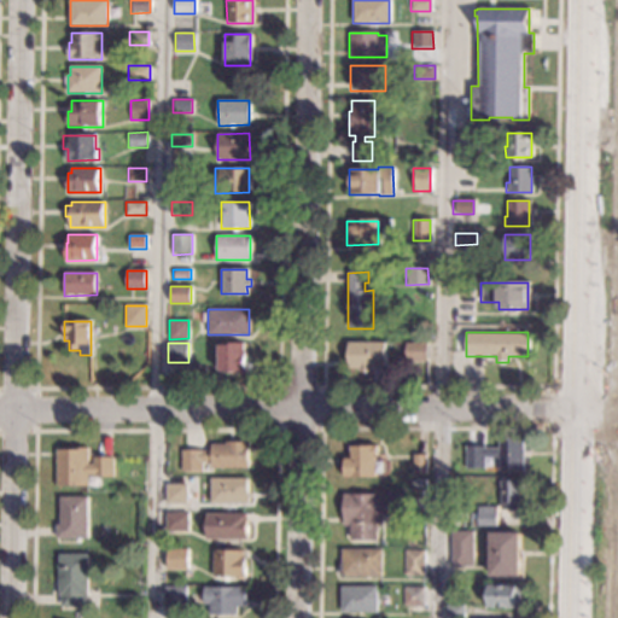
[(384,368),(371,368),(371,373),(360,373),(360,369),(348,369),(347,343),(384,343),(384,368)]
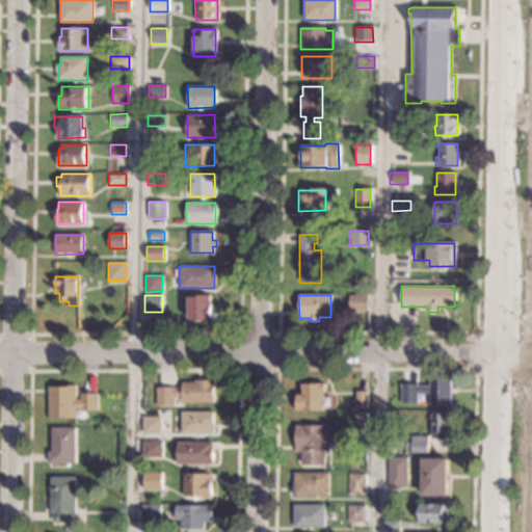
[(367,311),(348,311),(348,295),(367,295),(367,311)]
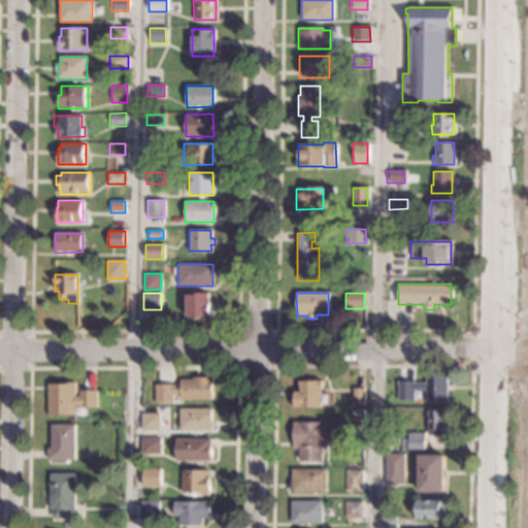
[(210,319),(188,319),(188,294),(210,294),(210,319)]
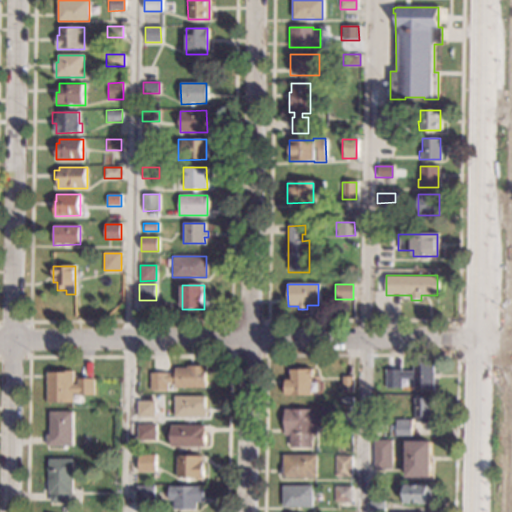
[(293,350),(308,349),(308,329),(293,329),(293,350)]
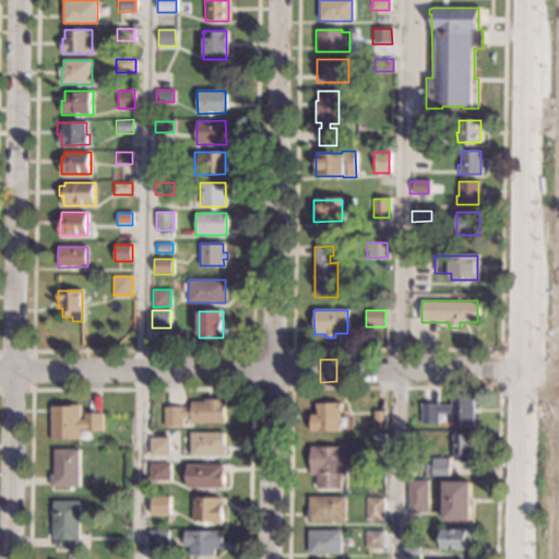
[(473,426),(450,426),(450,414),(437,414),(437,424),(420,424),(420,404),(437,404),(437,405),(450,405),(450,399),(473,399),(473,426)]
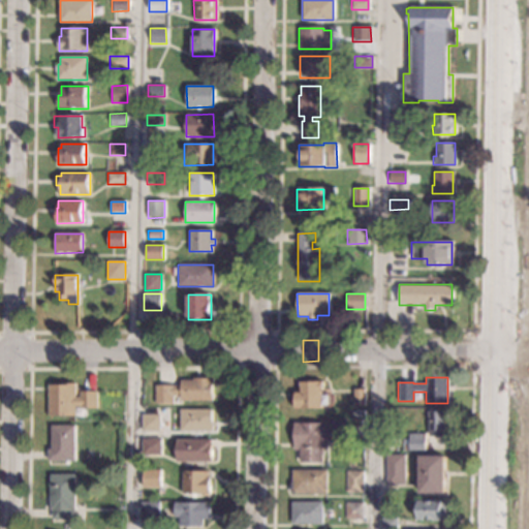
[(213,400),(181,401),(181,397),(174,397),(174,404),(156,404),(156,385),(181,386),(181,380),(193,380),(193,378),(213,378),(213,400)]
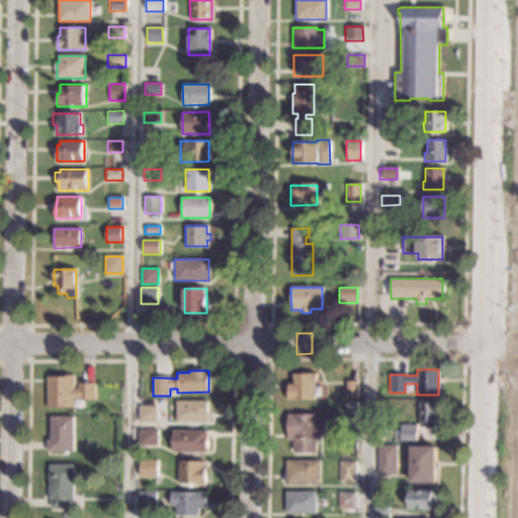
[(317,381),(315,381),(316,400),(288,401),(288,384),(294,384),(293,374),(317,373),(317,381)]
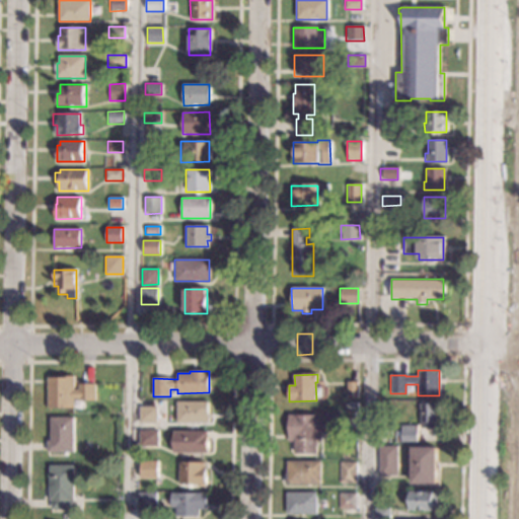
[(75,389),(79,389),(79,384),(95,384),(95,400),(80,400),(79,399),(75,399),(75,409),(49,409),(48,378),(64,378),(64,376),(75,376),(75,389)]
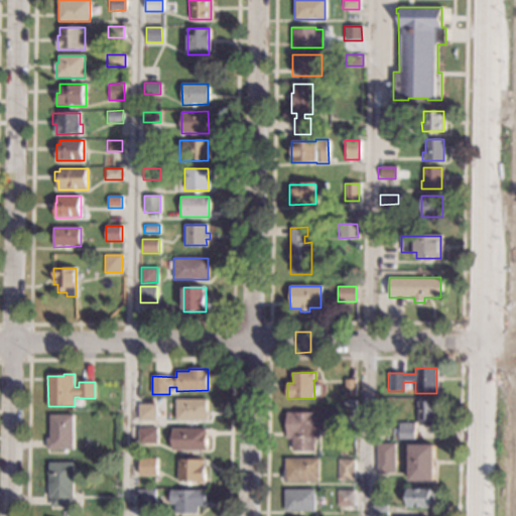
[(355,396),(344,395),(345,380),(355,380),(355,396)]
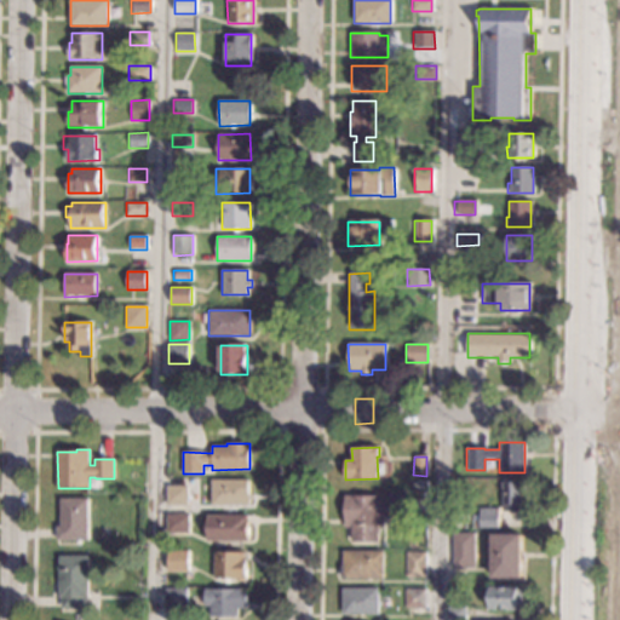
[(250,505),(212,505),(212,481),(250,481),(250,505)]
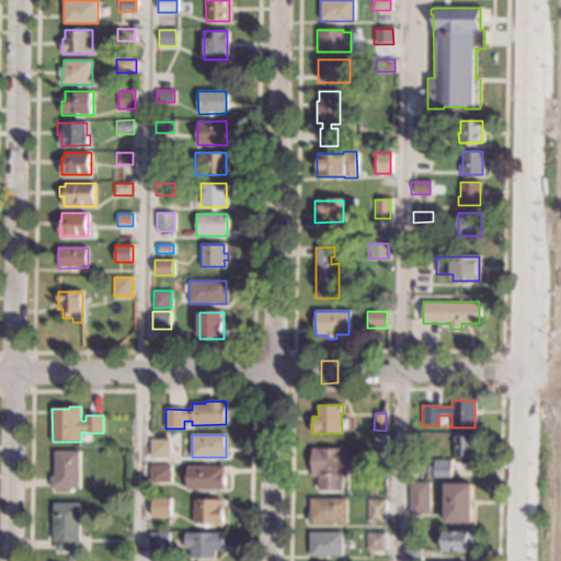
[(473,462),(454,462),(454,436),(473,436),(473,462)]
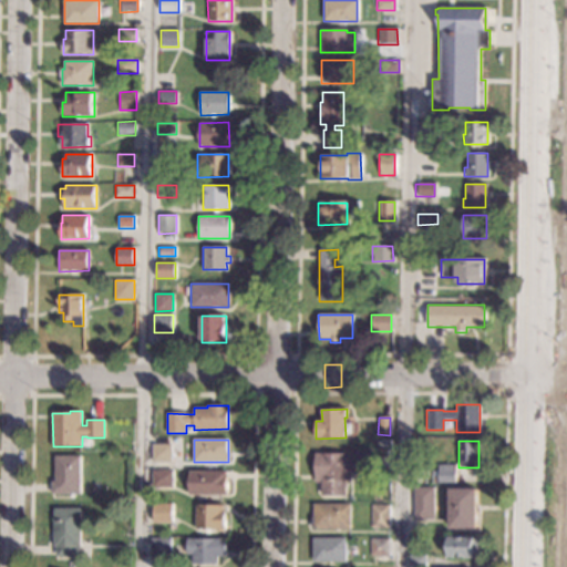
[(172,462),(153,462),(153,444),(172,444),(172,462)]
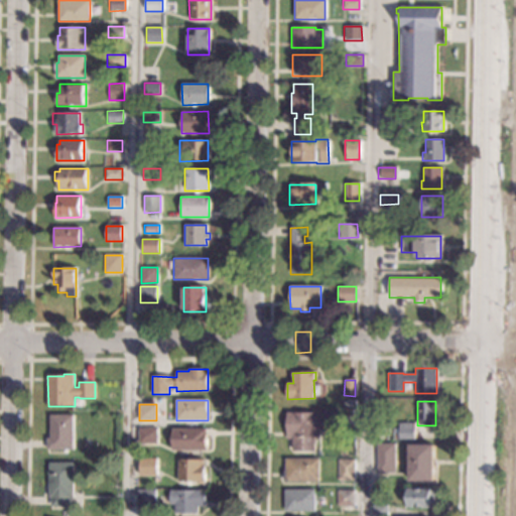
[(335,431),(319,431),(319,437),(314,437),(314,452),(292,452),(292,439),(287,439),(287,412),(335,412),(335,431)]
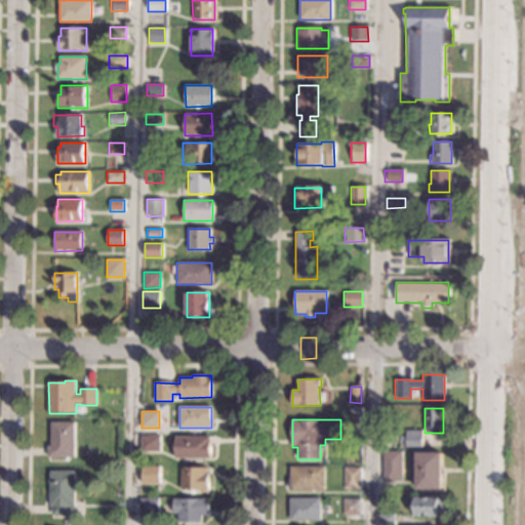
[(75,456),(49,457),(49,446),(51,446),(51,422),(75,422),(75,456)]
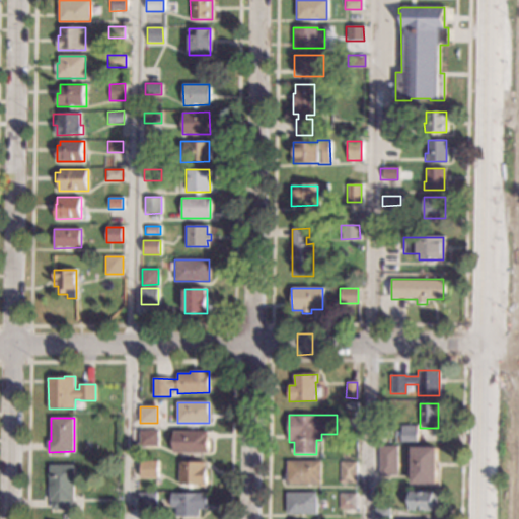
[(158,431),(158,446),(140,446),(140,431),(158,431)]
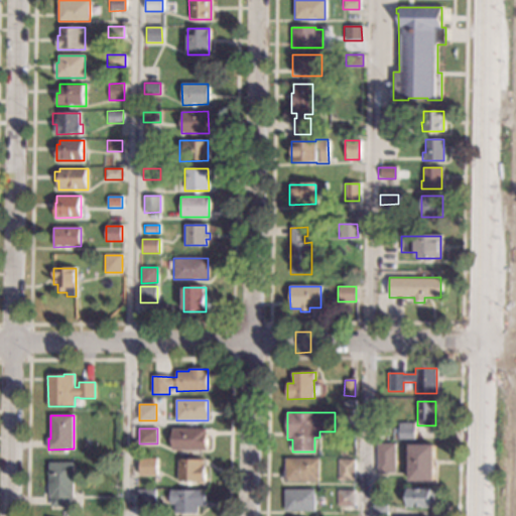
[(207,450),(172,450),(172,428),(207,428),(207,450)]
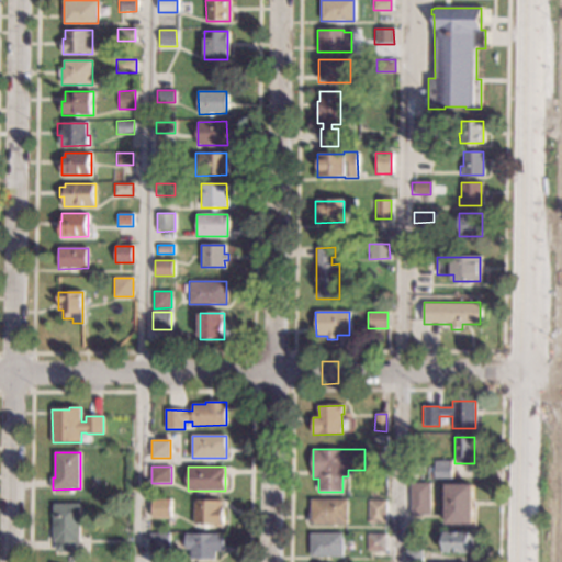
[(451,479),(434,479),(434,467),(451,467),(451,479)]
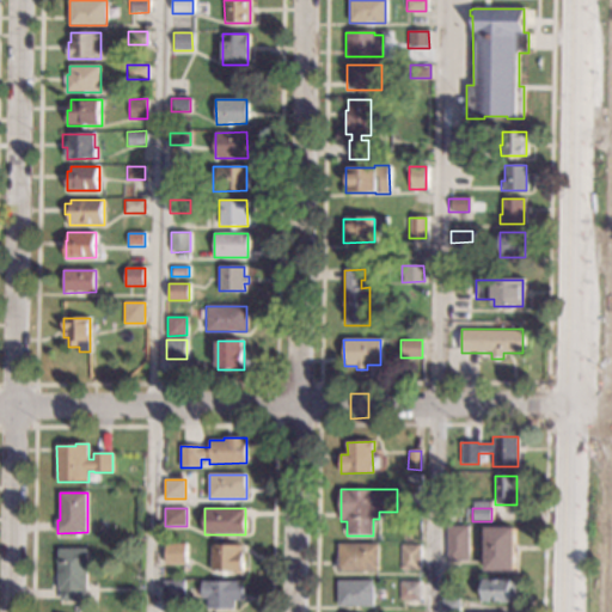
[(467,561),(446,561),(446,526),(467,526),(467,561)]
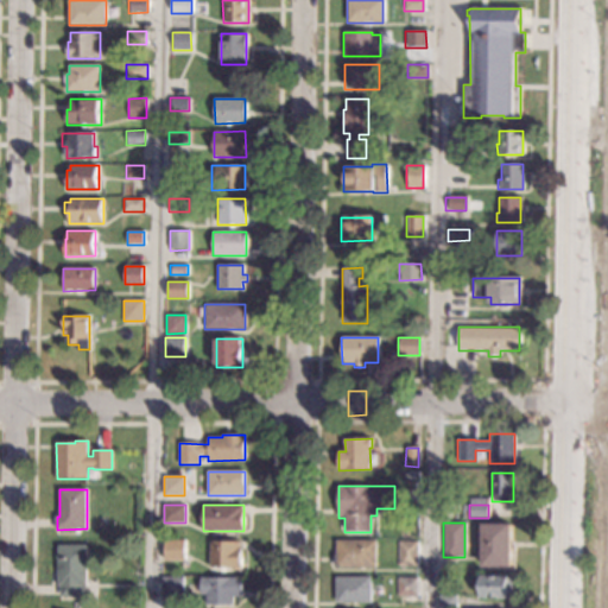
[(511,567),(482,567),(482,524),(511,524),(511,567)]
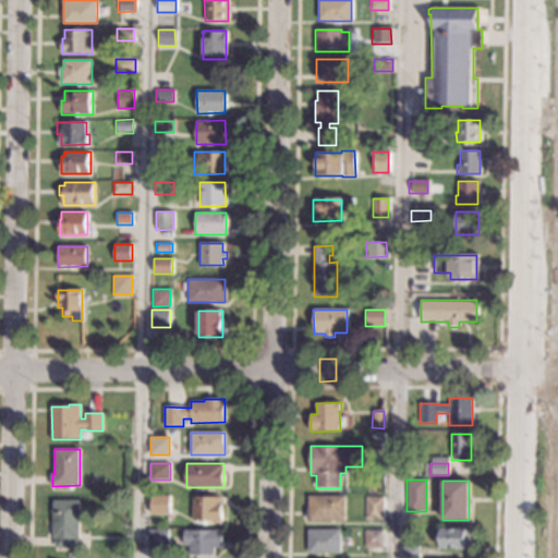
[(169,514),(152,514),(152,496),(169,495),(169,514)]
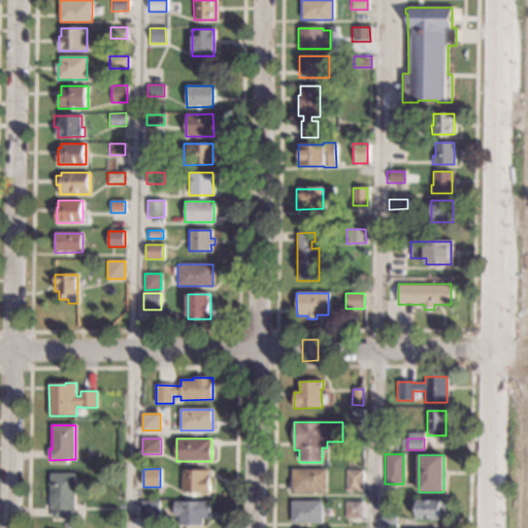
[(208,474),(210,474),(210,495),(205,495),(205,493),(183,493),(183,470),(208,470),(208,474)]
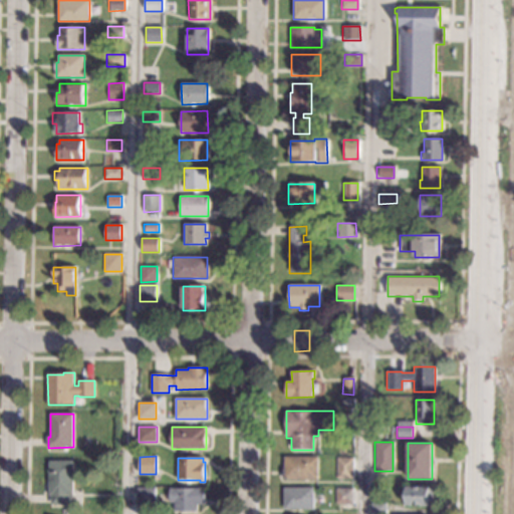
[(317,480),(283,480),(283,469),(284,469),(284,458),(317,458),(317,480)]
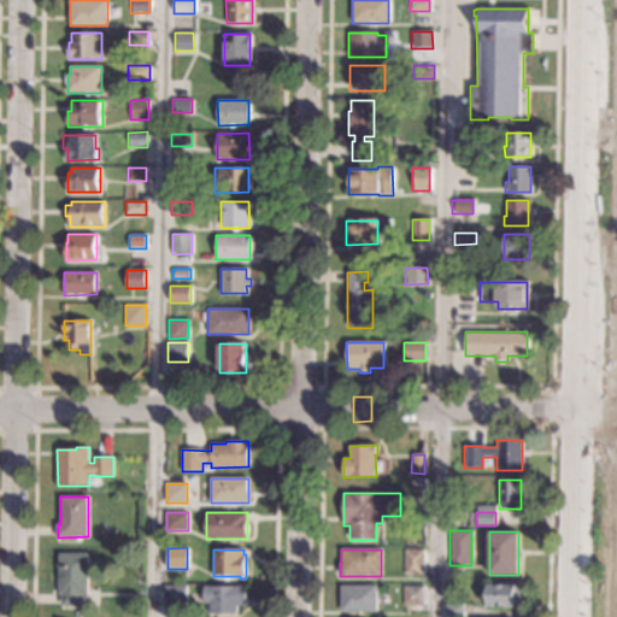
[(423,575),(404,575),(404,550),(423,550),(423,575)]
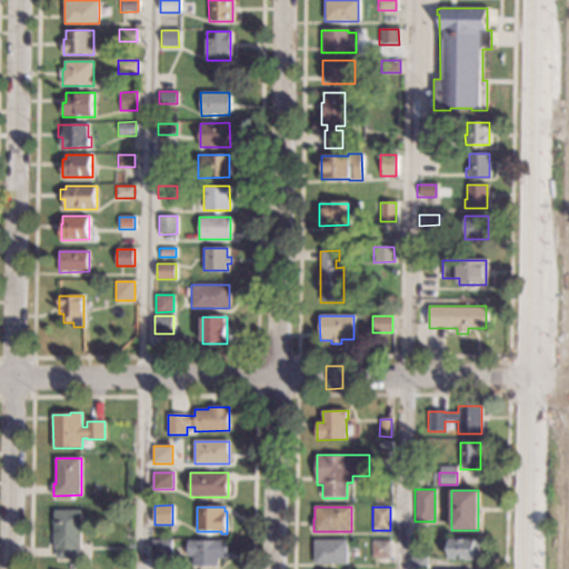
[(81,549),(78,549),(78,559),(57,559),(57,549),(55,549),(53,510),(81,510),(81,549)]
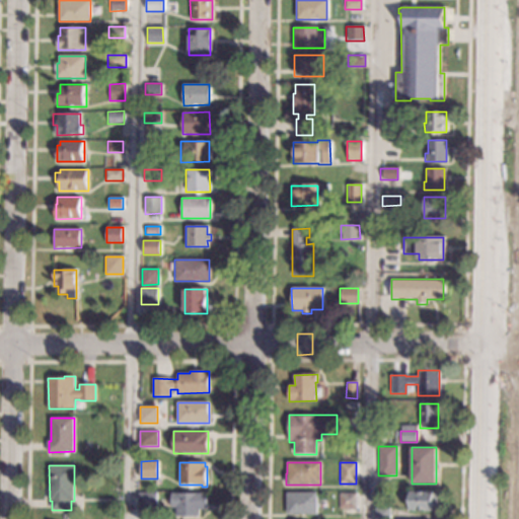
[(434,493),(438,493),(438,510),(434,510),(434,511),(410,510),(411,492),(434,492),(434,493)]
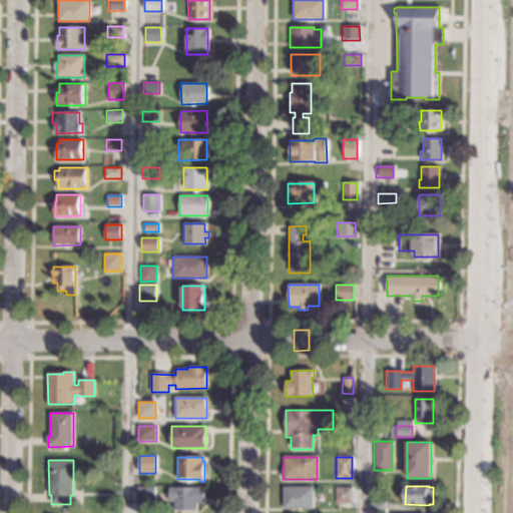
[(155,504),(136,504),(136,487),(155,487),(155,504)]
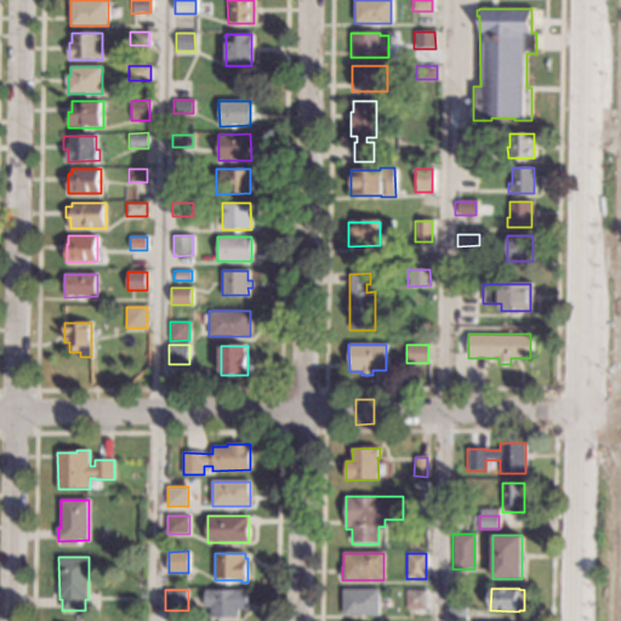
[(380,615),(343,615),(343,590),(379,590),(380,615)]
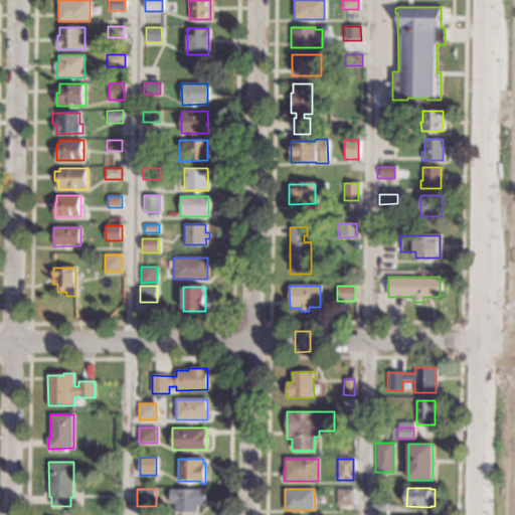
[(206,506),(197,506),(197,513),(175,513),(175,504),(170,504),(170,490),(206,490),(206,506)]
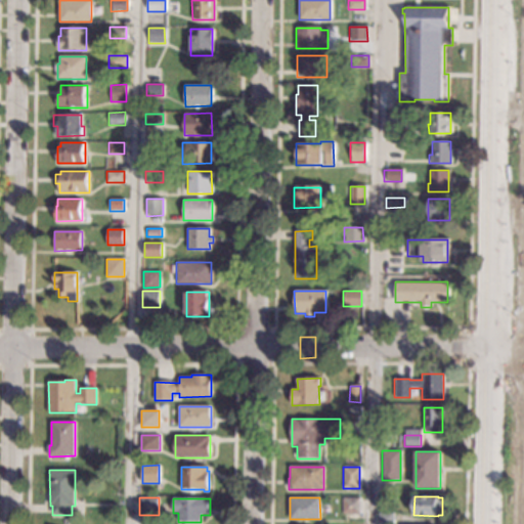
[(359,498),(359,514),(342,514),(342,498),(359,498)]
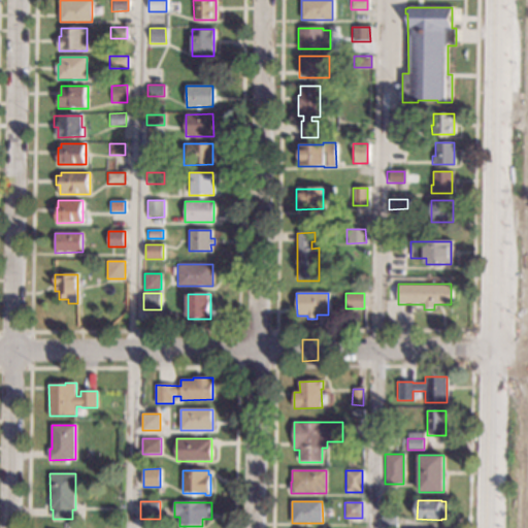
[(396,518),(396,527),(381,527),(381,517),(396,518)]
